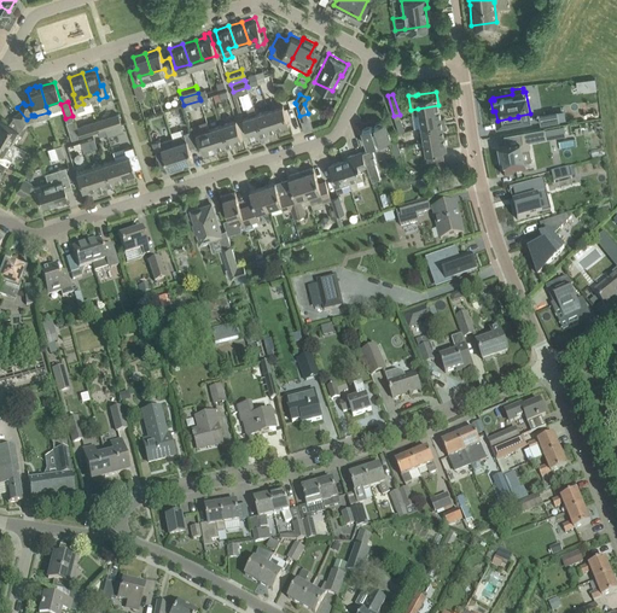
[(263,133),(255,110),(252,101),(245,104),(248,111),(242,114),(249,134),(257,130),(258,134),(263,133)]
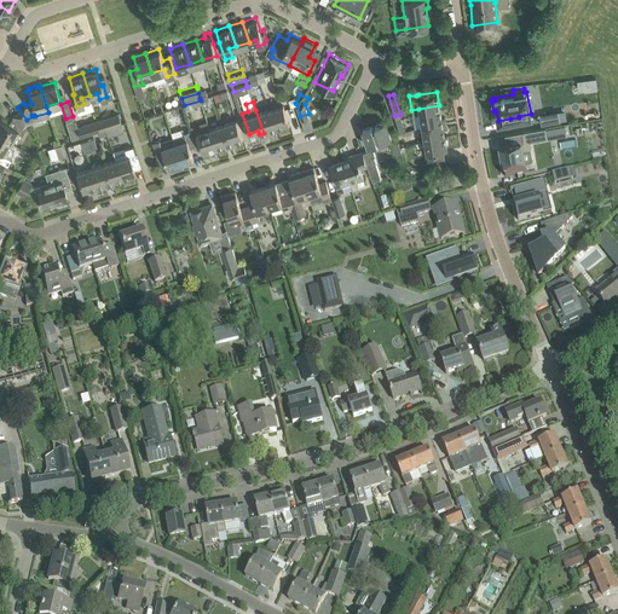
[(282,102),(269,105),(275,126),(289,121),(286,109),(282,102)]
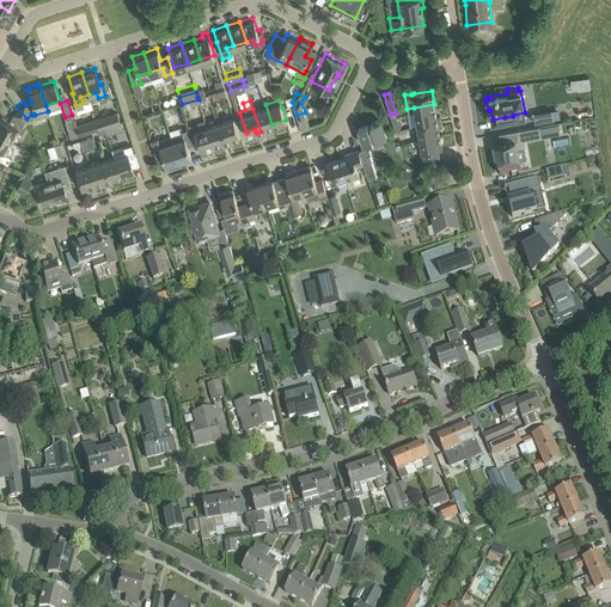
[(266,104),(252,109),(261,132),(266,129),(264,127),(272,124),(266,104)]
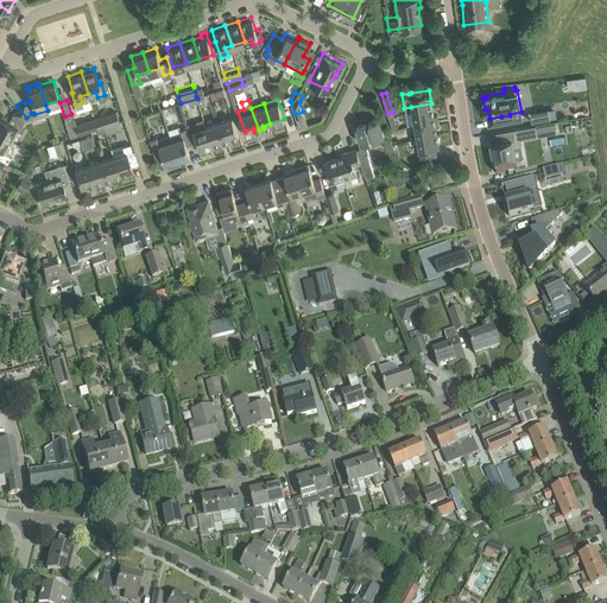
[(411,107),(413,120),(436,116),(436,112),(432,112),(431,103),(411,107)]
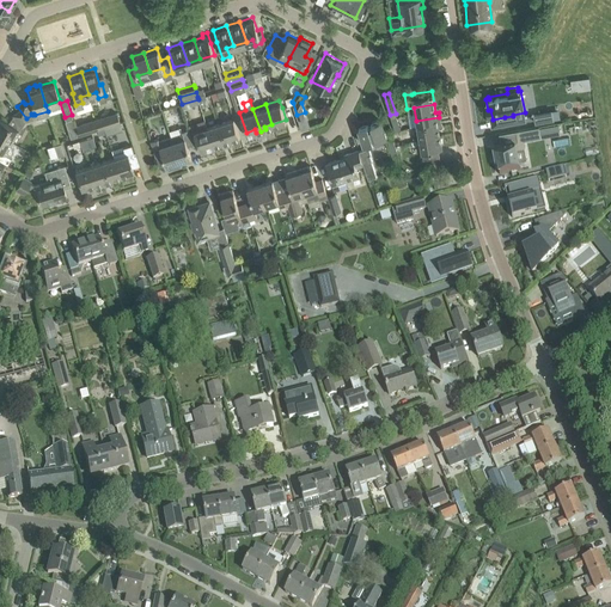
[(31,126),(26,118),(17,106),(11,111),(20,123),(23,121),(28,128),(31,126)]
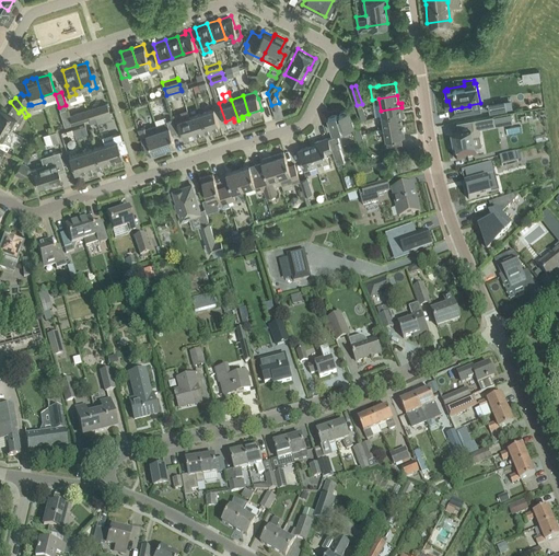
[(503,97),(487,100),(489,108),(505,106),(503,97)]
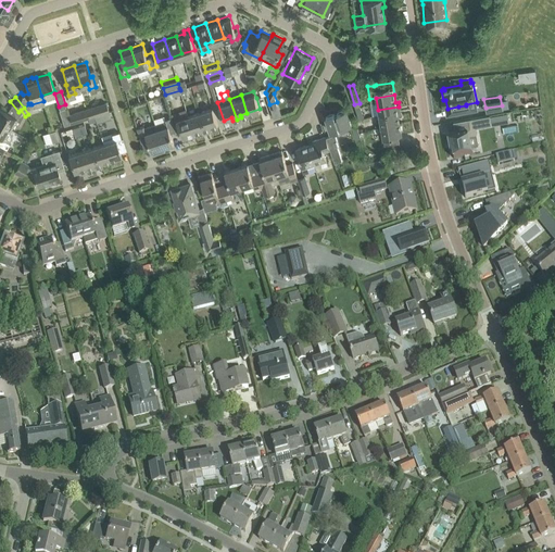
[(95,102),(86,104),(89,113),(93,112),(101,110),(105,108),(108,108),(104,99),(95,102)]
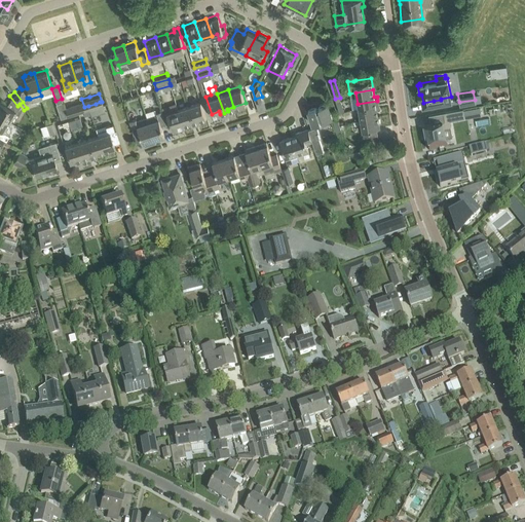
[(67,113),(77,109),(84,107),(81,99),(64,104),(67,113)]
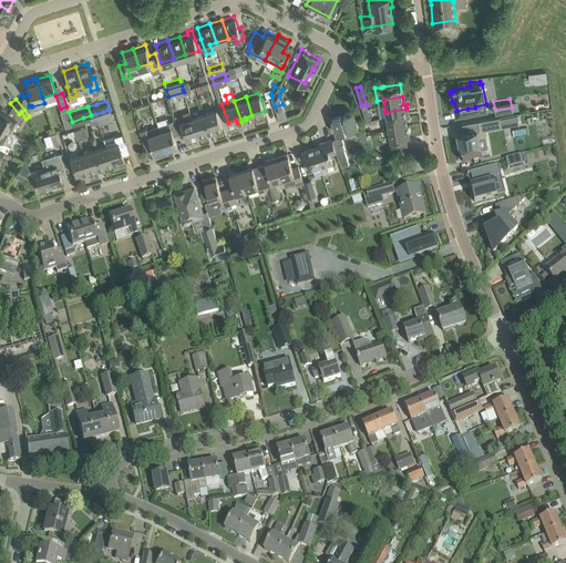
[(216,106),(203,111),(209,132),(215,130),(214,128),(222,125),(218,114),(216,106)]
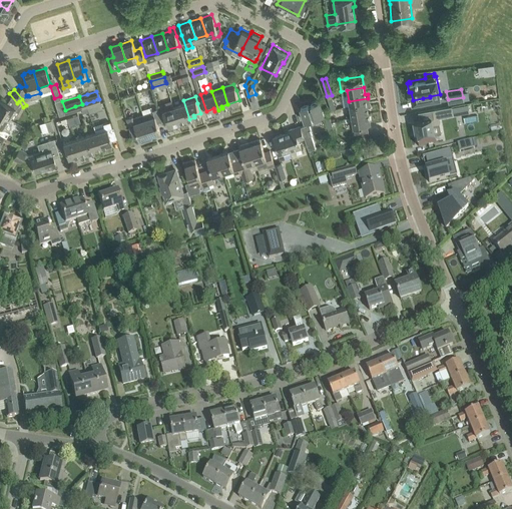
[(0,110),(8,115),(14,105),(0,97),(0,110)]
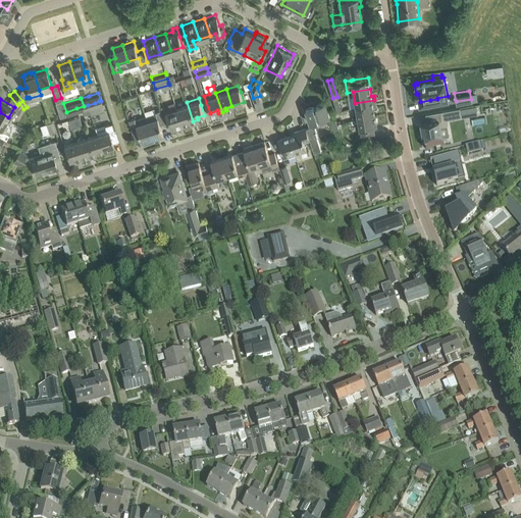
[(310,123),(305,125),(313,150),(320,147),(316,134),(317,134),(314,124),(315,120),(316,121),(318,121),(319,121),(320,120),(322,120),(323,119),(324,118),(325,116),(326,115),(326,114),(329,113),(324,100),(323,100),(322,99),(317,100),(317,101),(316,102),(315,103),(316,105),(313,106),(313,103),(305,106),(308,116),(310,115),(309,120),(310,123)]
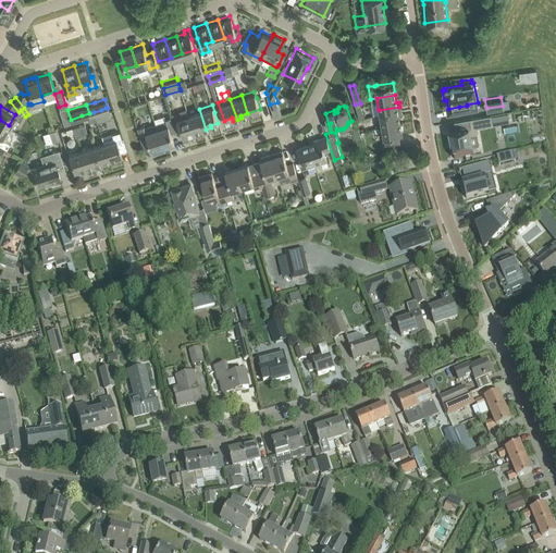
[(379,110),(381,122),(399,119),(398,111),(400,111),(399,107),(379,110)]
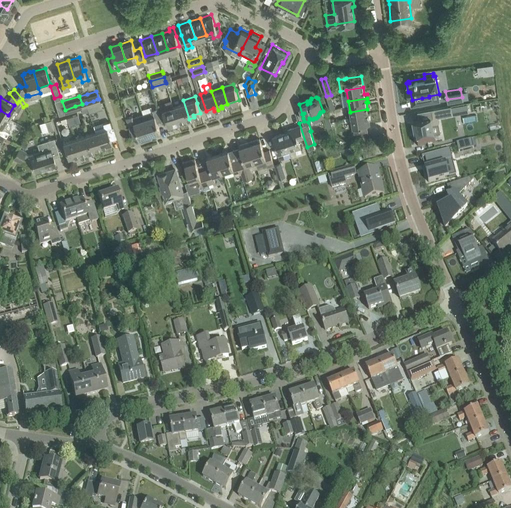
[(88,109),(101,105),(99,99),(97,99),(93,101),(86,103),(87,107),(88,109)]
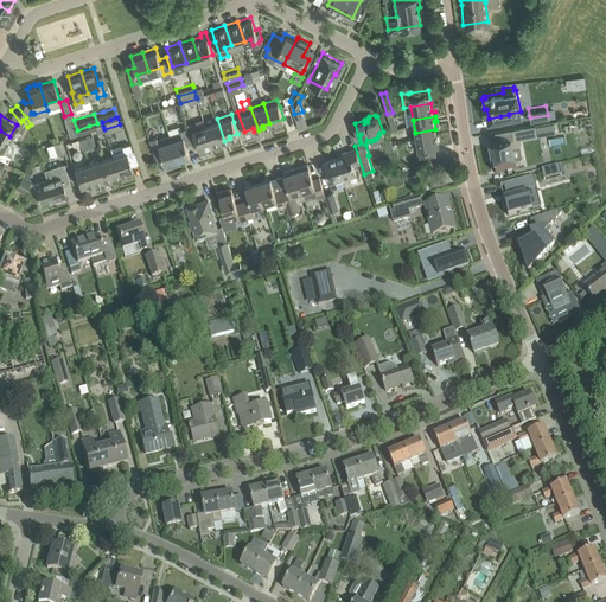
[(217,119),(205,122),(211,142),(219,139),(221,142),(224,141),(217,119)]
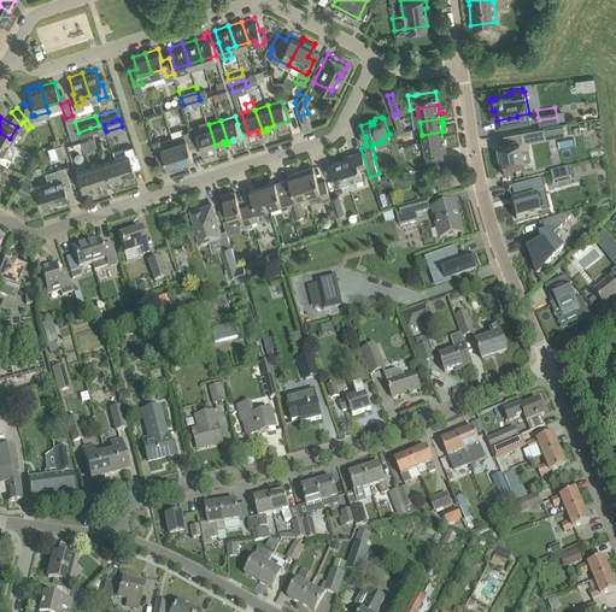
[(194,129),(203,152),(216,147),(215,145),(209,124),(194,129)]
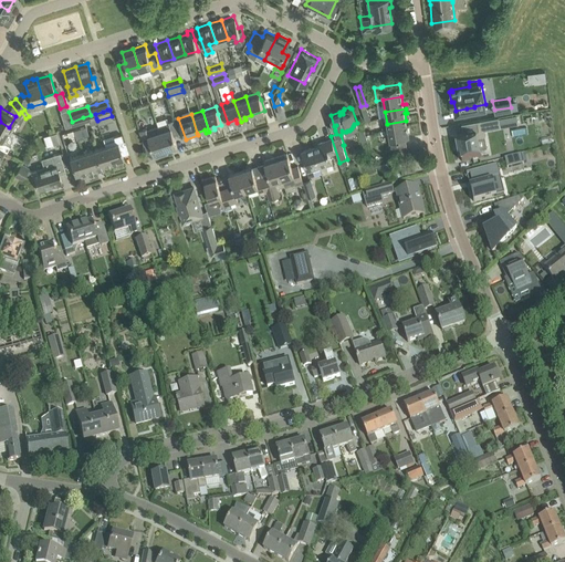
[(478,127),(456,131),(461,158),(480,155),(477,135),(484,134),(483,127),(500,124),(498,114),(477,118),(478,127)]
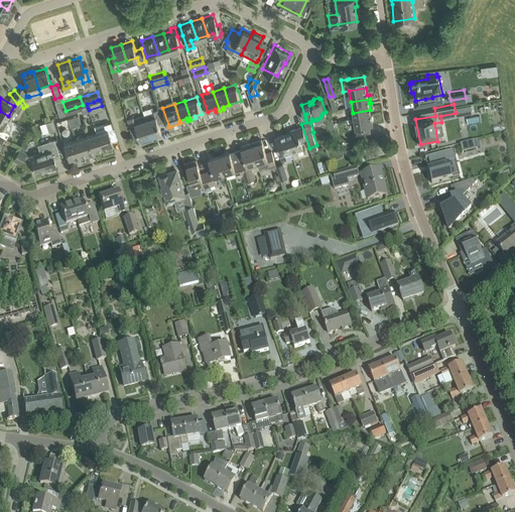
[(143,112),(144,116),(150,133),(160,129),(157,120),(163,118),(158,105),(152,107),(153,109),(143,112)]
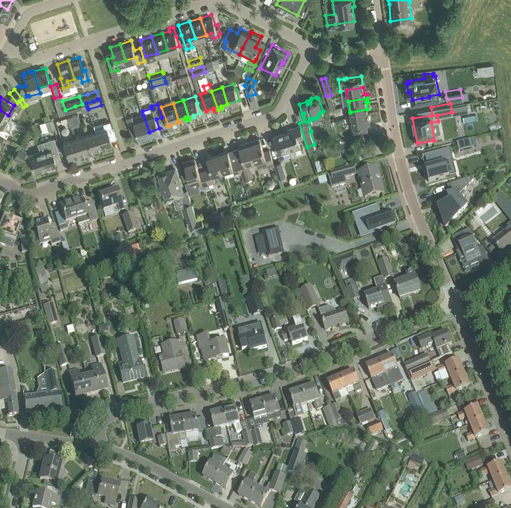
[(367,109),(350,112),(353,130),(367,128),(366,122),(369,121),(367,109)]
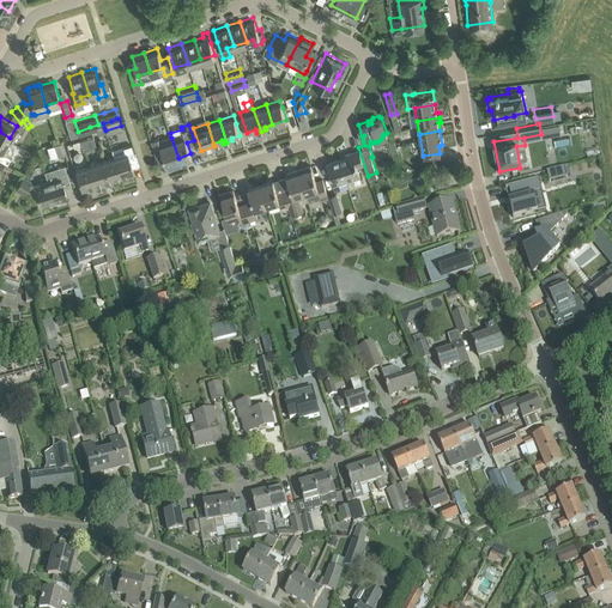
[(0,157),(5,159),(6,160),(10,153),(8,152),(11,150),(10,145),(7,144),(10,138),(0,132),(0,157)]
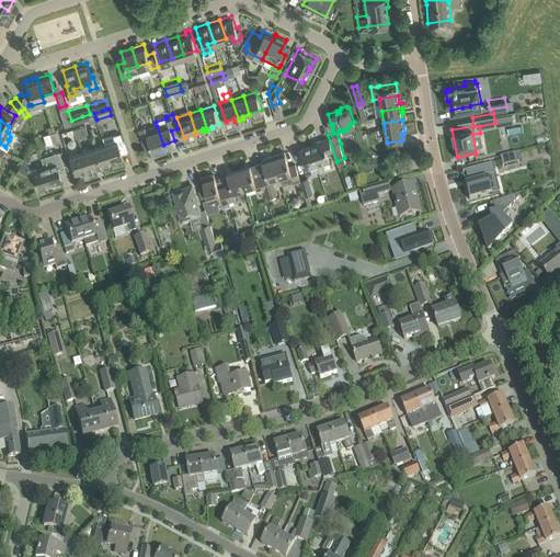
[(72,125),(73,129),(75,134),(87,129),(83,122),(72,125)]
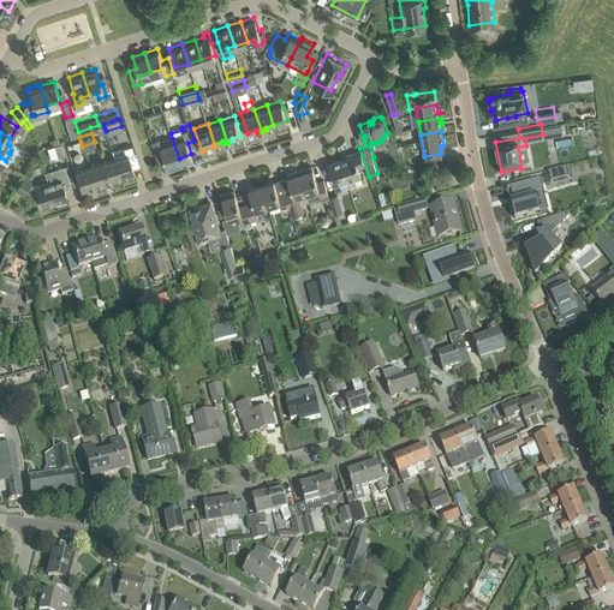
[(172,138),(171,133),(159,137),(158,135),(150,137),(155,153),(162,150),(166,162),(179,159),(172,138)]
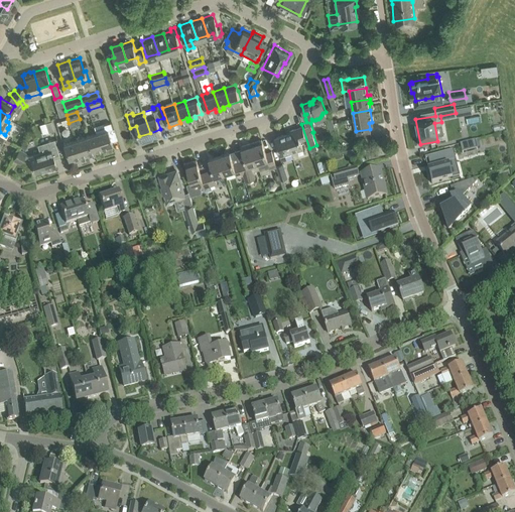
[(326,115),(330,127),(335,126),(331,113),(326,115)]
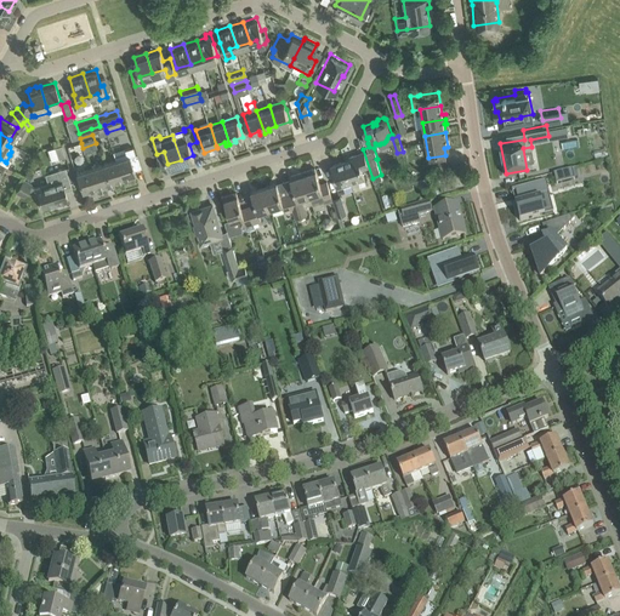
[(53,143),(57,154),(64,152),(61,141),(53,143)]
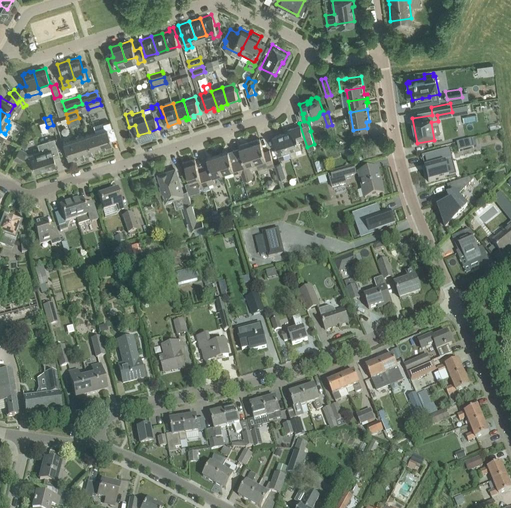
[(111,141),(109,137),(106,126),(111,124),(109,118),(102,120),(102,119),(92,122),(94,129),(100,145),(111,141)]
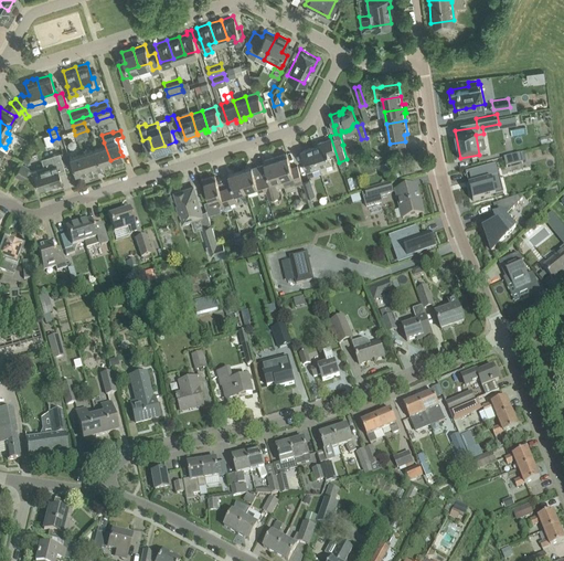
[(318,141),(311,144),(318,163),(325,161),(327,167),(332,165),(331,160),(328,150),(334,148),(333,146),(330,135),(317,139),(318,141)]
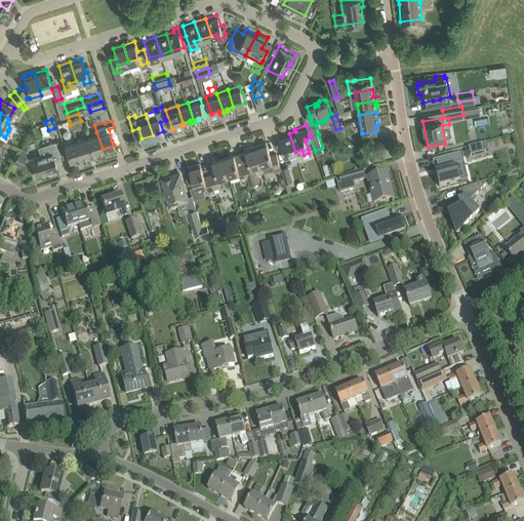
[(96,132),(85,135),(92,155),(96,154),(95,151),(103,149),(96,132)]
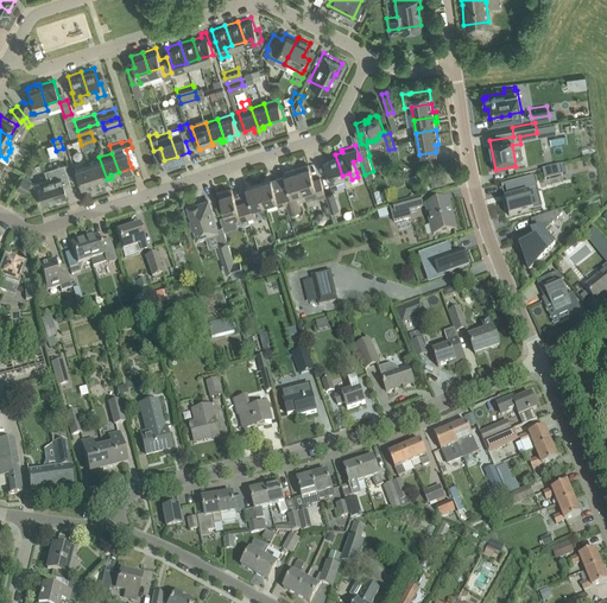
[(342,176),(335,154),(322,159),(326,170),(329,181),(330,185),(336,183),(335,178),(342,176)]
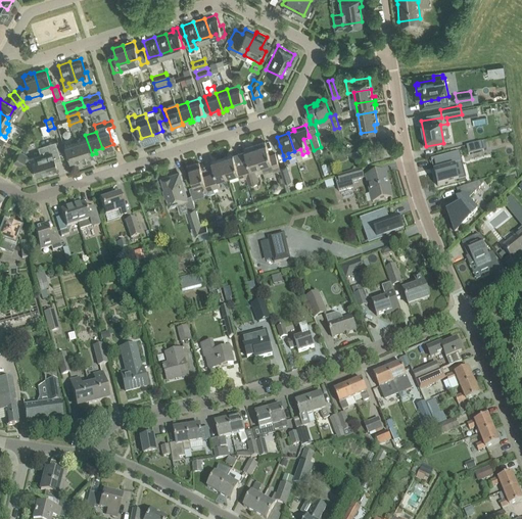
[(85,135),(75,139),(80,155),(87,153),(88,155),(92,154),(85,135)]
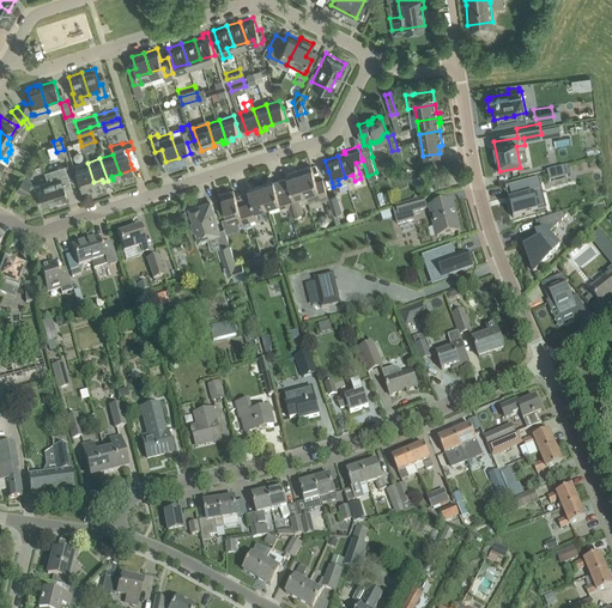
[(43,168),(46,177),(47,177),(54,199),(66,194),(61,177),(67,175),(64,163),(64,160),(55,163),(43,168)]
